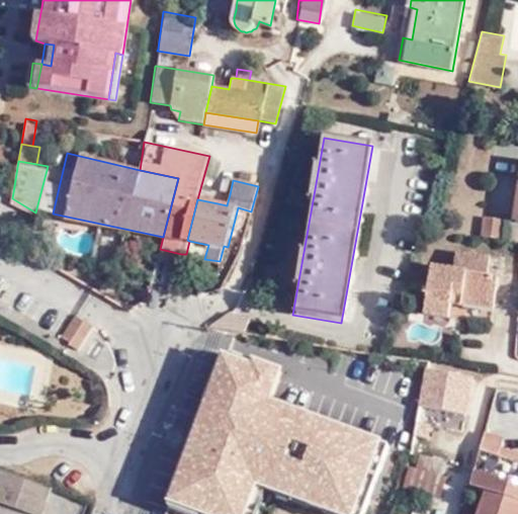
[(23,216),(15,210),(8,223),(16,228),(23,216)]
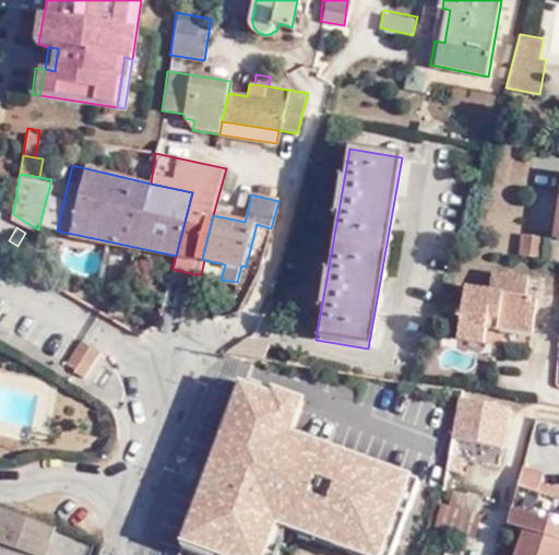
[(546,235),(523,231),(520,252),(543,256),(546,235)]
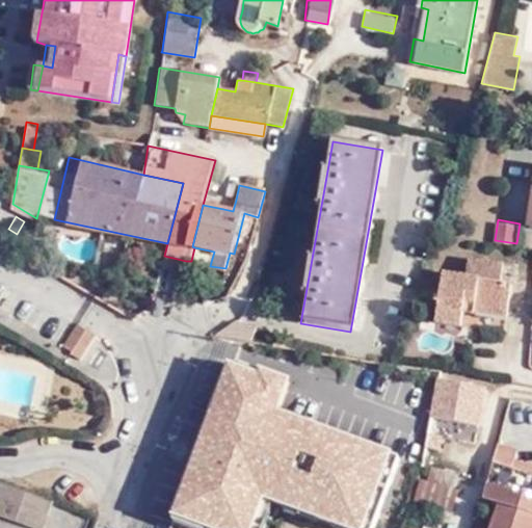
[(191,261),(210,266),(211,262),(214,252),(194,247),(191,261)]
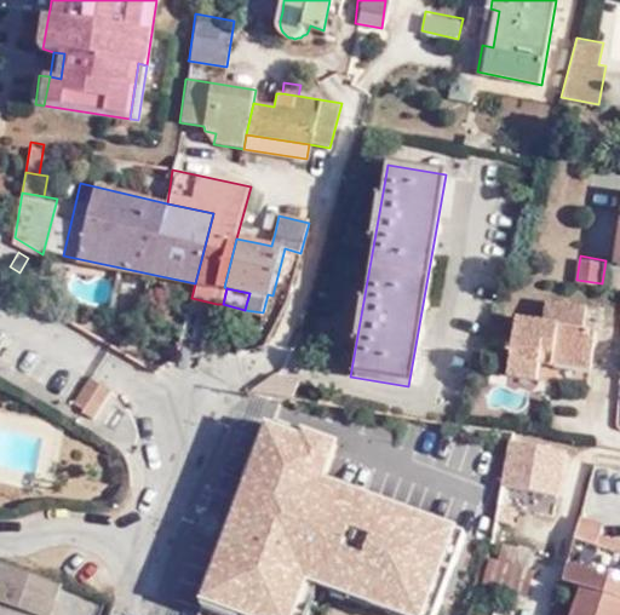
[(213,314),(217,304),(191,298),(189,306),(213,314)]
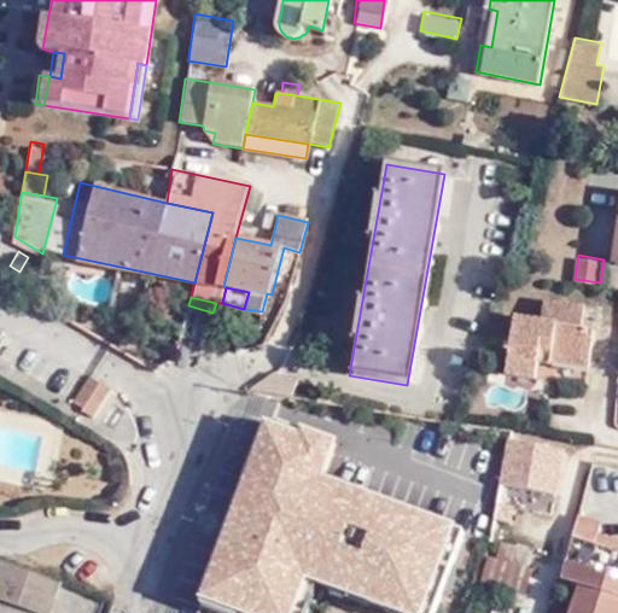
[(507,349),(503,374),(532,378),(534,365),(536,356),(548,357),(547,362),(584,367),(590,330),(577,327),(581,308),(541,302),(537,322),(512,319),(507,349)]
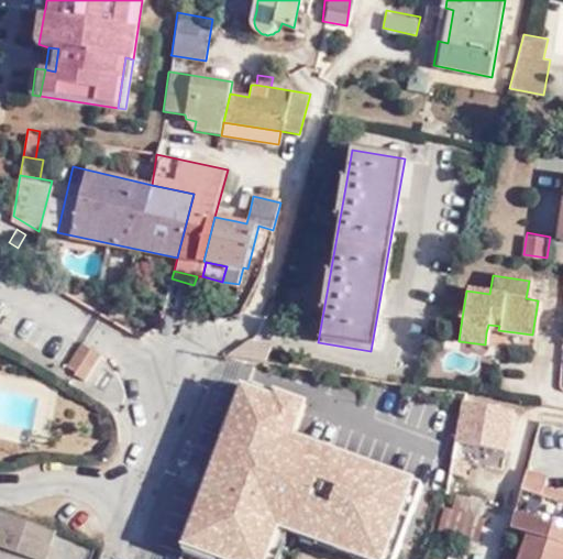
[(462,318),(459,318),(457,325),(445,322),(443,339),(459,341),(462,318)]
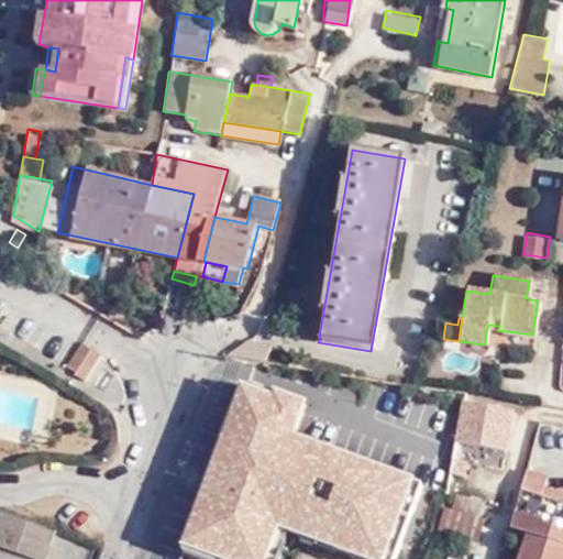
[(488,325),(486,332),(497,333),(498,330),(499,326),(488,325)]
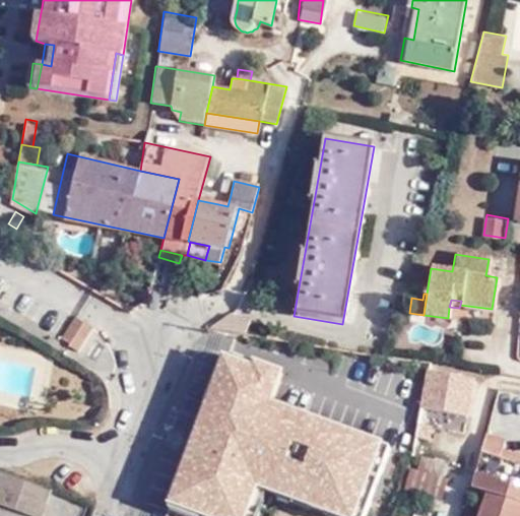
[(398,321),(407,323),(409,313),(400,312),(398,321)]
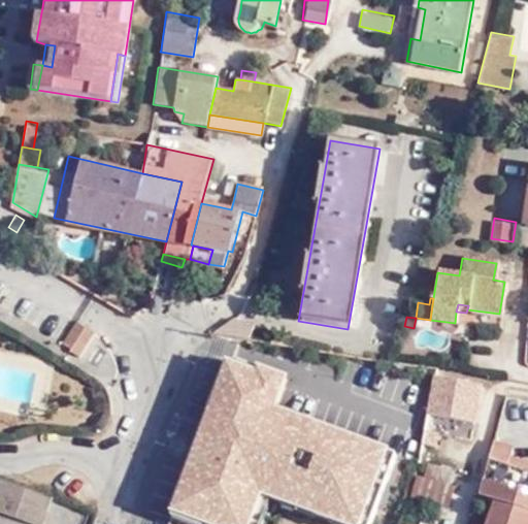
[(72,346),(86,326),(76,320),(63,341),(72,346)]
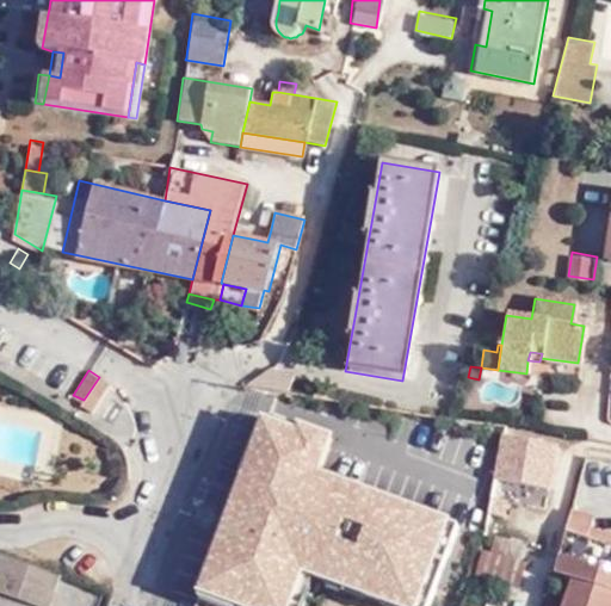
[(100,375),(99,377),(84,400),(81,404),(92,412),(110,381),(100,375)]
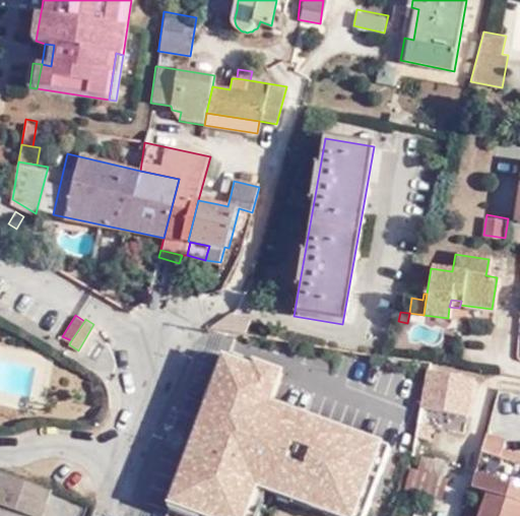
[(427,370),(424,383),(419,406),(439,411),(463,415),(464,416),(471,378),(427,370)]
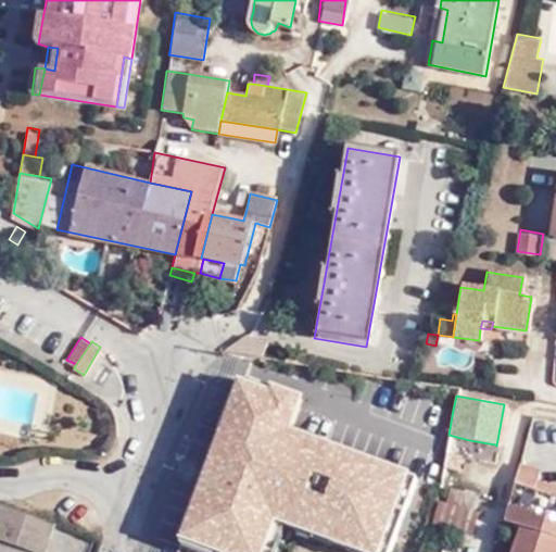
[(443,452),(449,435),(453,410),(420,402),(409,440),(408,443),(424,448),(421,453),(426,454),(420,476),(436,480),(439,467),(443,452)]
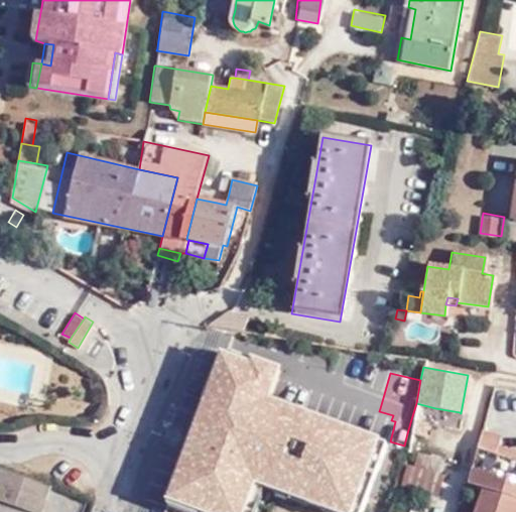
[(143,494),(163,501),(201,404),(179,396),(143,494)]
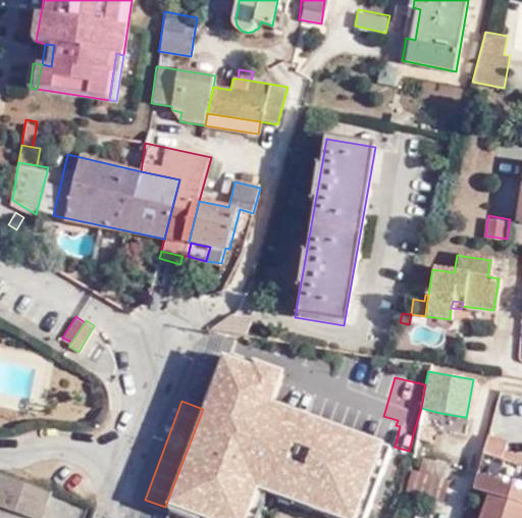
[(203,409),(165,507),(195,517),(232,419),(203,409)]
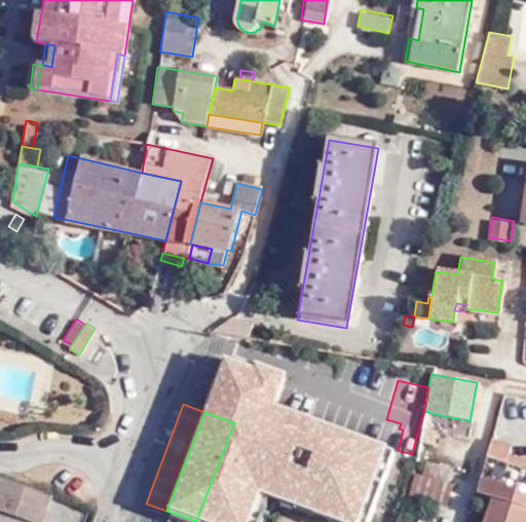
[(465,436),(468,420),(444,416),(442,431),(465,436)]
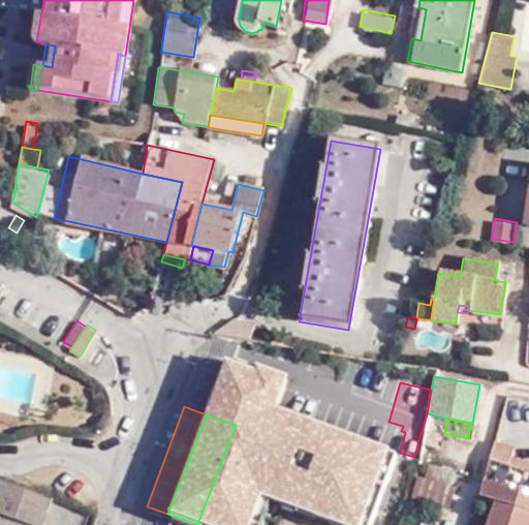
[(433,434),(422,430),(417,444),(429,446),(433,434)]
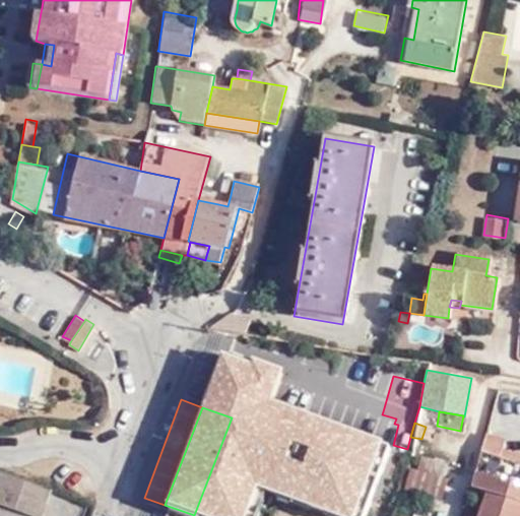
[(496,428),(488,426),(474,471),(467,501),(483,506),(479,515),(519,515),(519,444),(494,436),(496,428)]
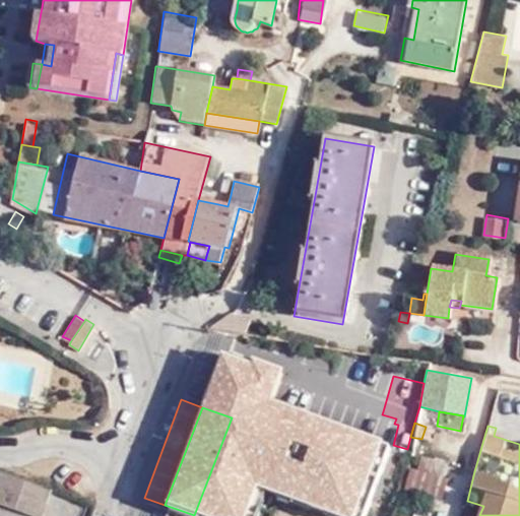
[(417,456),(413,469),(440,477),(444,463),(417,456)]
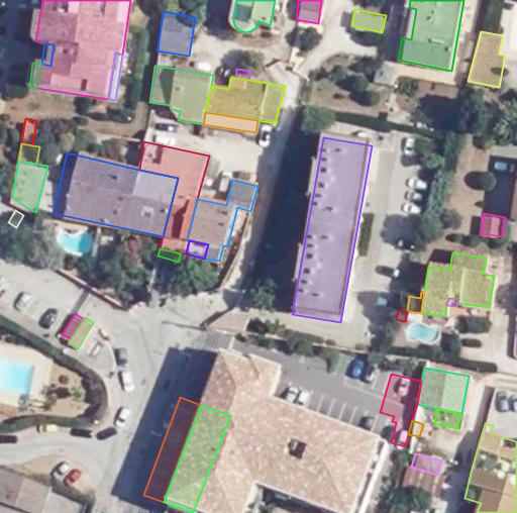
[(436,497),(442,476),(437,475),(411,467),(405,466),(399,487),(436,497)]
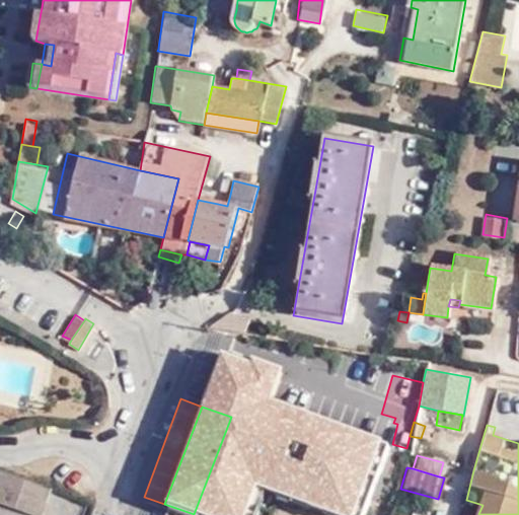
[(50,488),(0,469),(0,500),(40,514),(50,488)]
